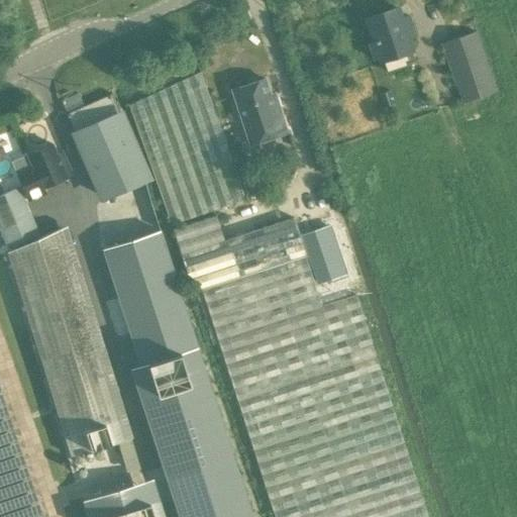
[(397,8),(367,19),(375,40),(368,43),(374,61),(381,58),(382,62),(412,50),(406,33),(414,30),(408,15),(401,18),(397,8)]
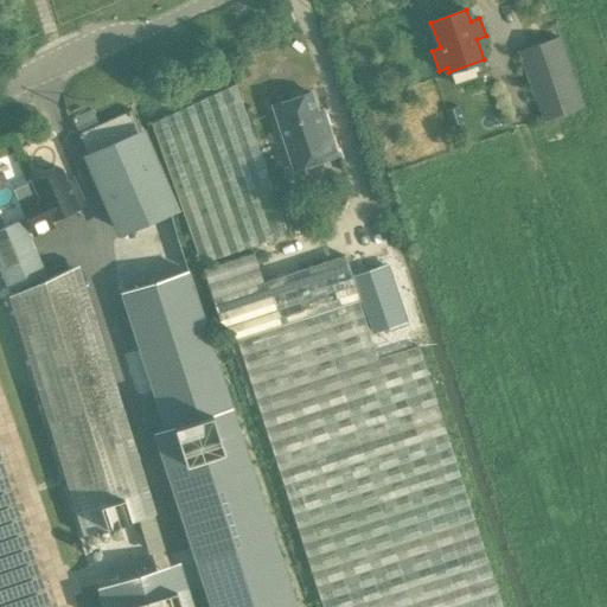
[(518,51),(543,121),(583,107),(558,37),(518,51)]
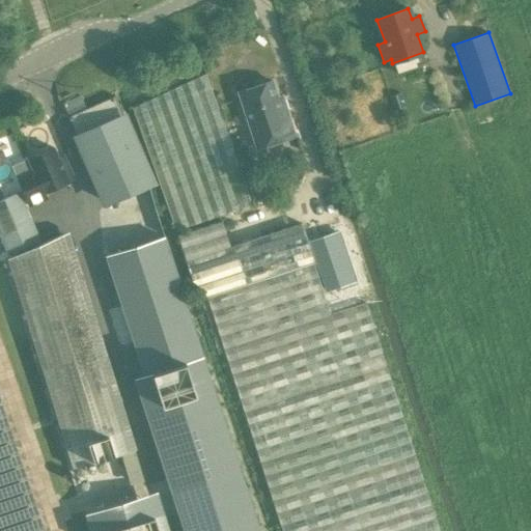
[(252,205),(205,73),(132,107),(175,231),(252,205)]
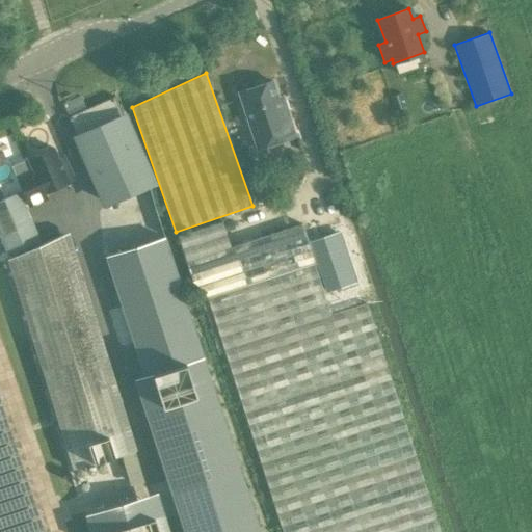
[(239,92),(257,150),(295,137),(285,104),(281,105),(272,81),(239,92)]
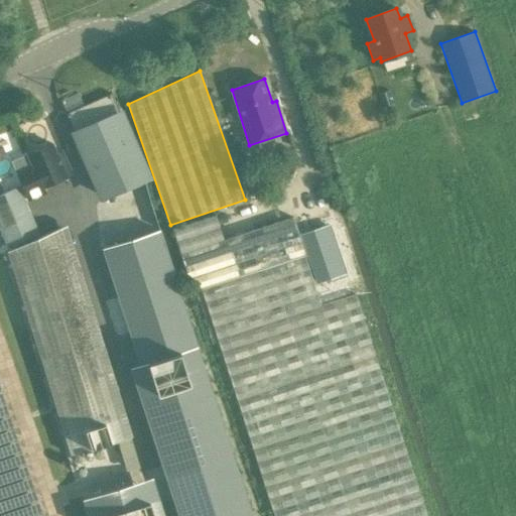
[(128,133),(111,94),(84,106),(79,94),(62,101),(68,112),(66,113),(102,196),(128,184),(147,176),(128,133)]
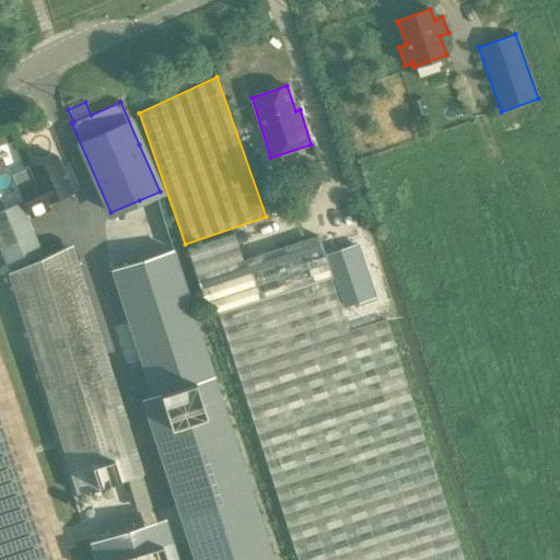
[(57,156),(30,167),(12,175),(31,219),(49,211),(47,205),(78,188),(68,163),(59,165),(57,156)]
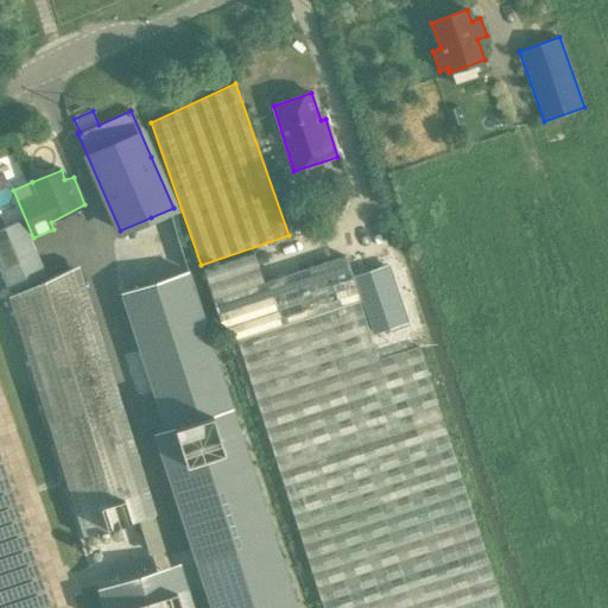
[(44,273),(21,220),(0,229),(0,270),(8,289),(44,273)]
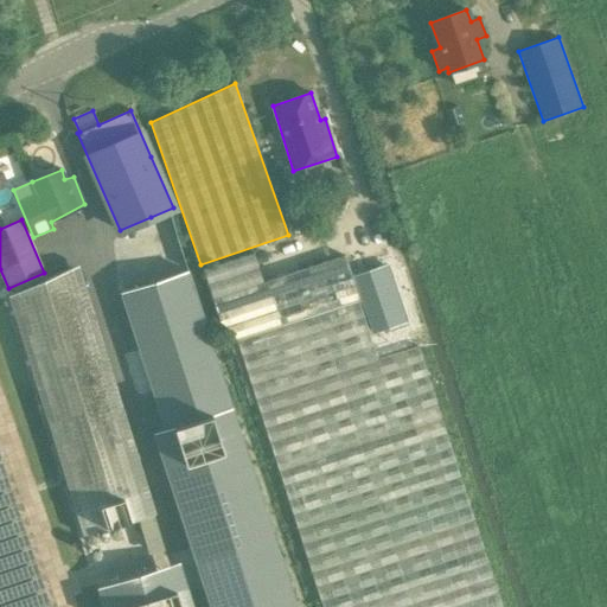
[(262,282),(254,254),(202,270),(227,344),(236,342),(321,606),(502,606),(419,347),(378,360),(344,256),(262,282)]
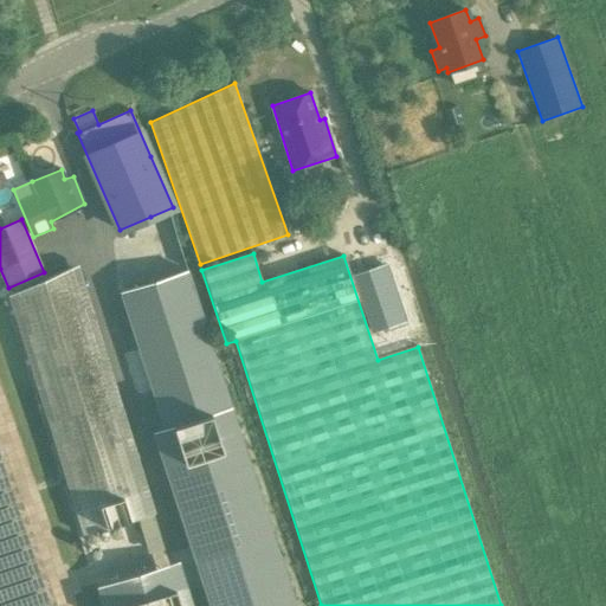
[(407,321),(387,263),(353,275),(372,333),(407,321)]
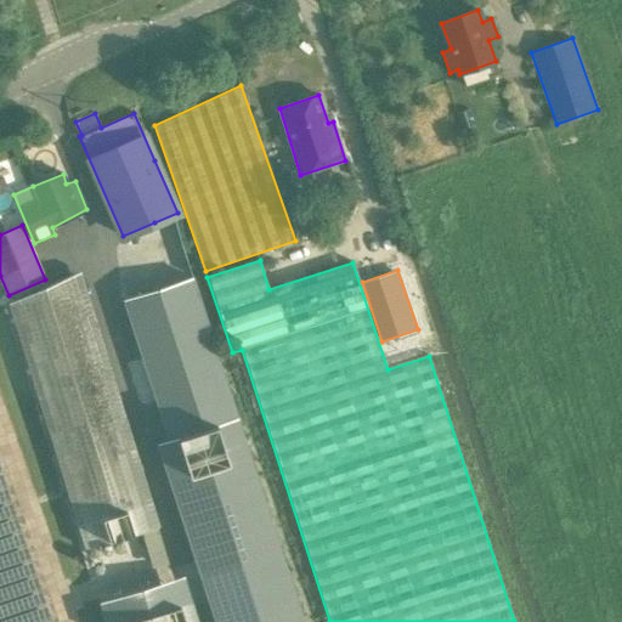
[(72,275),(9,304),(88,547),(141,532),(152,564),(165,560),(156,527),(162,526),(154,504),(83,280),(72,275)]
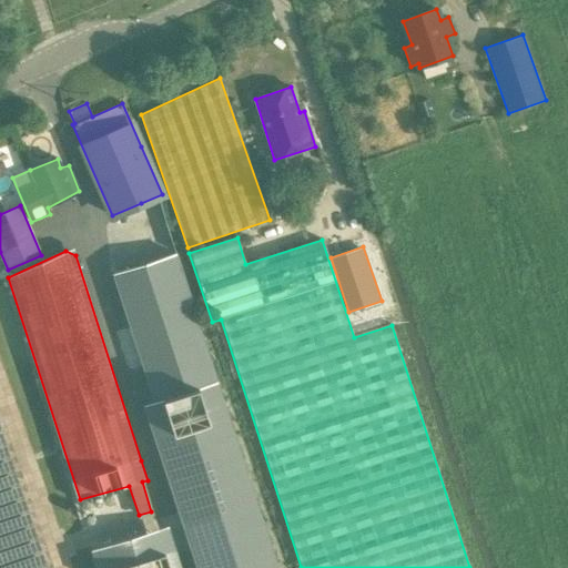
[(279,567),(175,251),(112,272),(155,401),(163,398),(174,430),(155,437),(198,567),(279,567)]
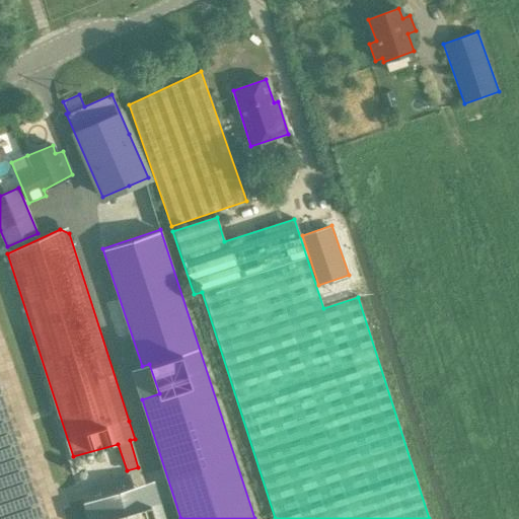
[(131,518),(122,491),(84,502),(89,518),(131,518)]
